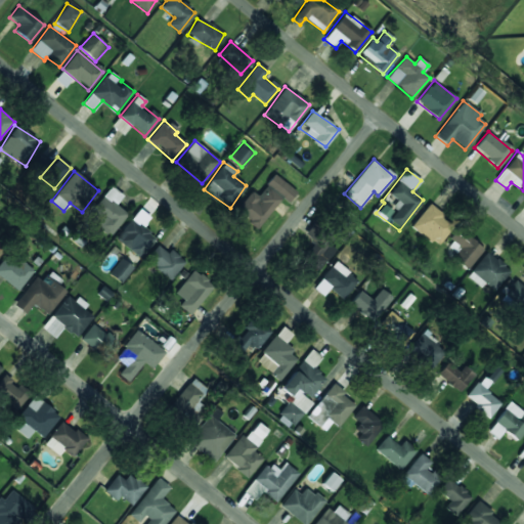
[(281,198),(288,203),(297,191),(274,174),(258,195),(252,190),(235,211),(258,228),(281,198)]
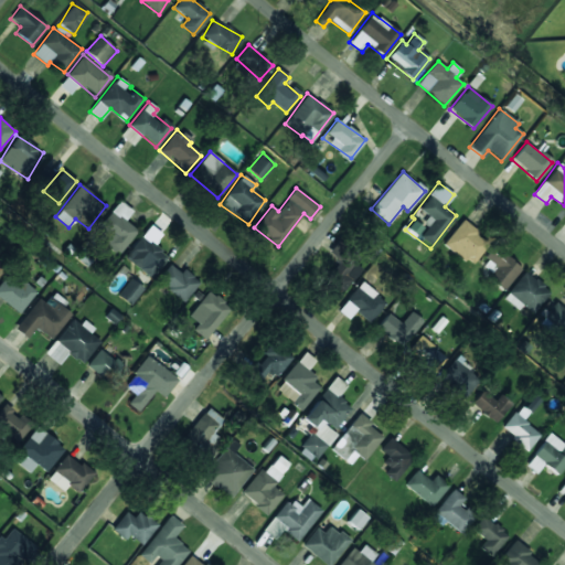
[(125,221),(132,210),(118,200),(93,237),(118,255),(137,230),(125,221)]
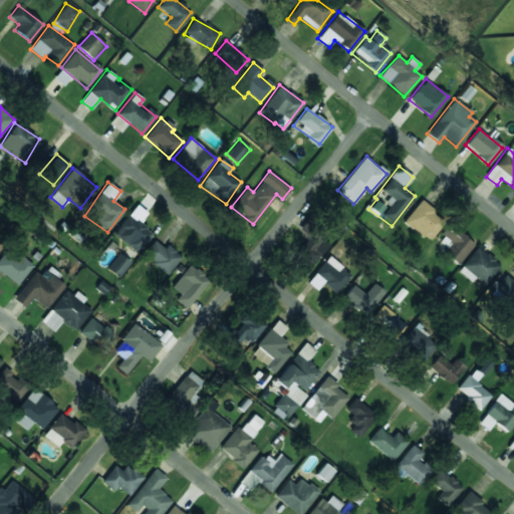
[(429,241),(445,220),(420,201),(404,222),(429,241)]
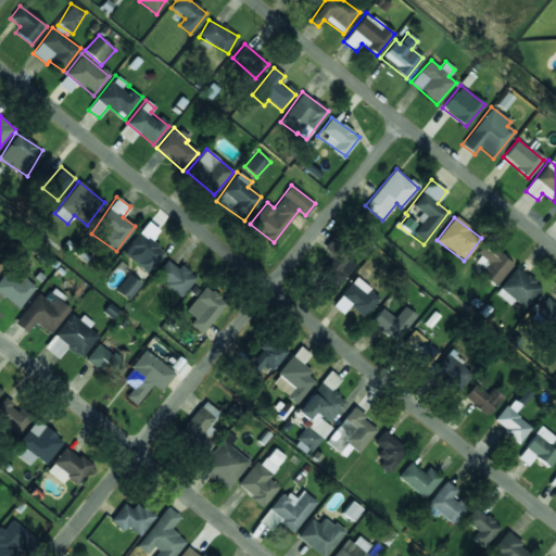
[(164,250),(137,232),(123,255),(150,273),(164,250)]
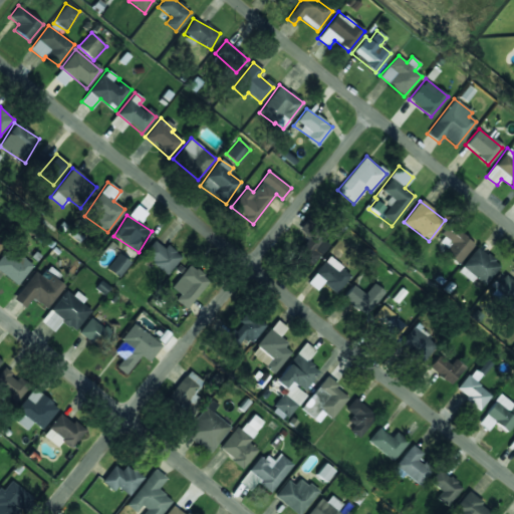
[(448,249),(444,253),(457,264),(475,245),(452,224),(438,240),(448,249)]
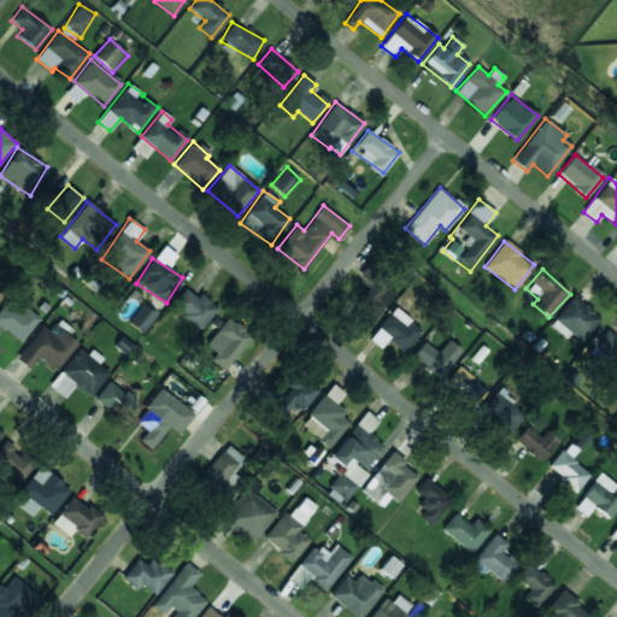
[(356,315),(370,325),(394,293),(381,282),(356,315)]
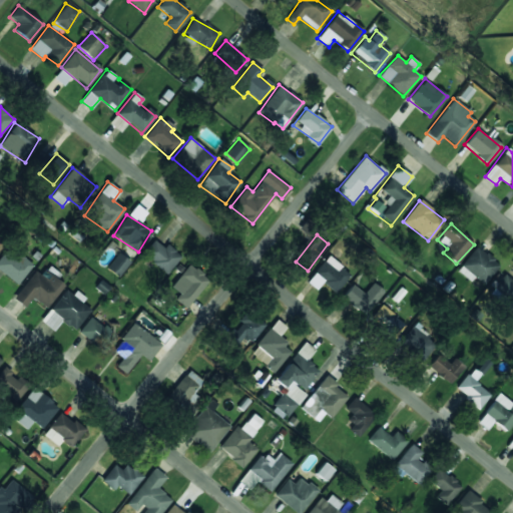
[(166,243),(163,247),(154,239),(142,253),(166,274),(181,257),(166,243)]
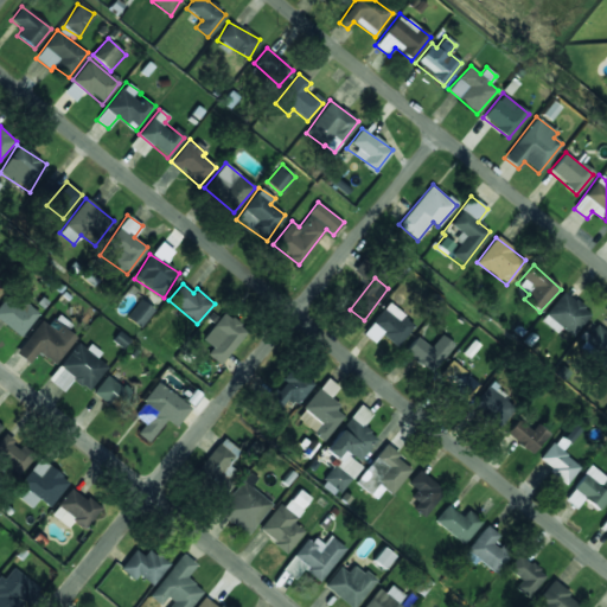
[(11,292),(0,304),(0,320),(20,337),(38,315),(11,292)]
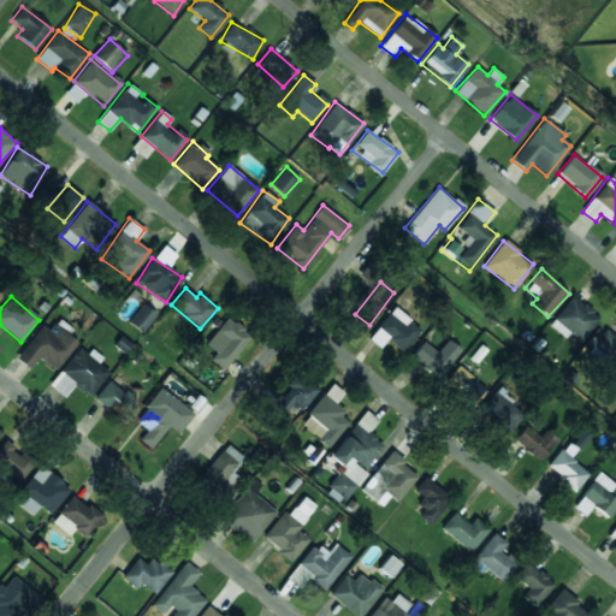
[(581,342),(599,318),(572,296),(554,320),(581,342)]
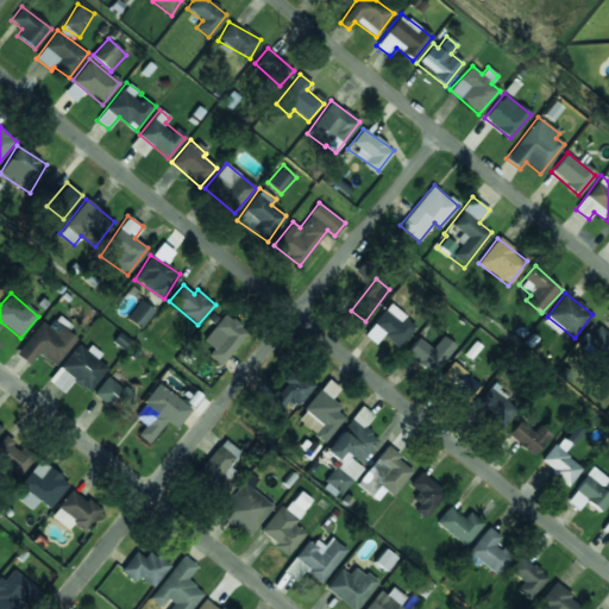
[(155,311),(140,300),(126,318),(139,328),(155,311)]
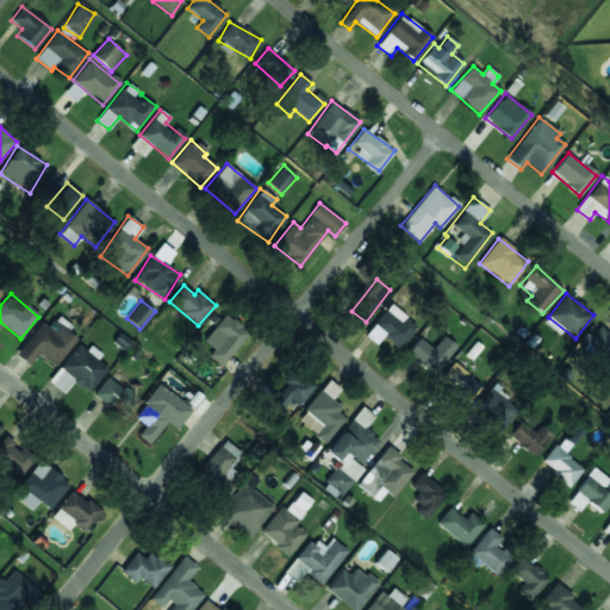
[(417,324),(388,304),(373,328),(400,347),(417,324)]
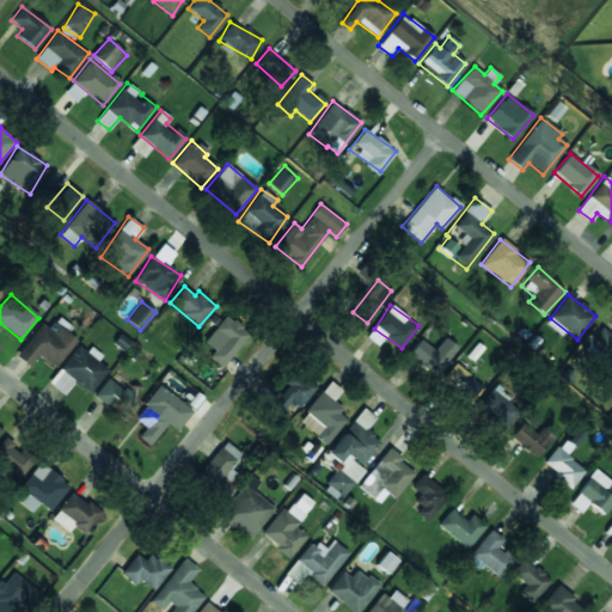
[(221,368),(250,335),(226,314),(203,342),(213,350),(208,356),(221,368)]
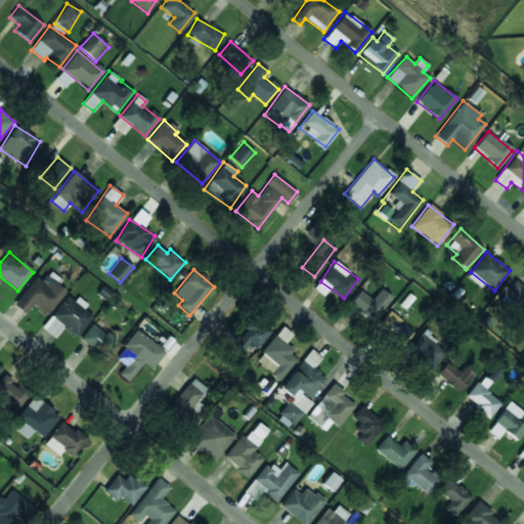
[(36,276),(13,305),(25,314),(33,304),(48,315),(67,291),(58,285),(61,280),(49,271),(42,280),(36,276)]
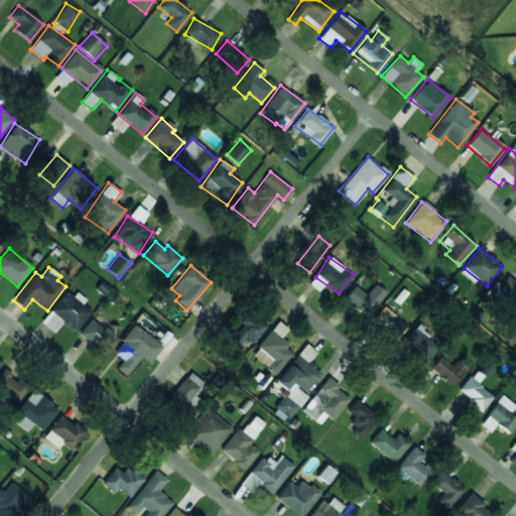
[(515,279),(506,272),(491,293),(511,307),(514,303),(515,304),(515,279)]
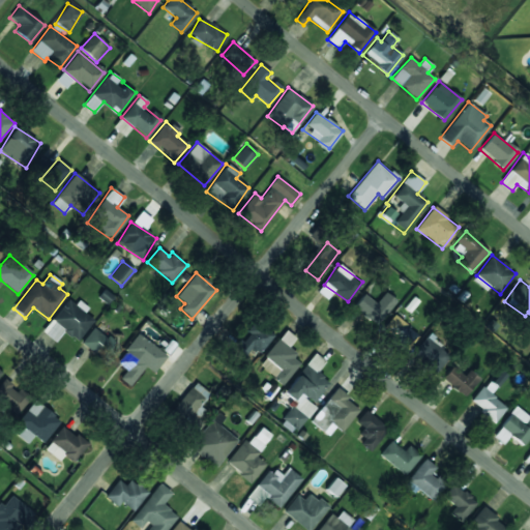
[(354,306),(377,325),(396,300),(385,292),(376,303),(363,294),(354,306)]
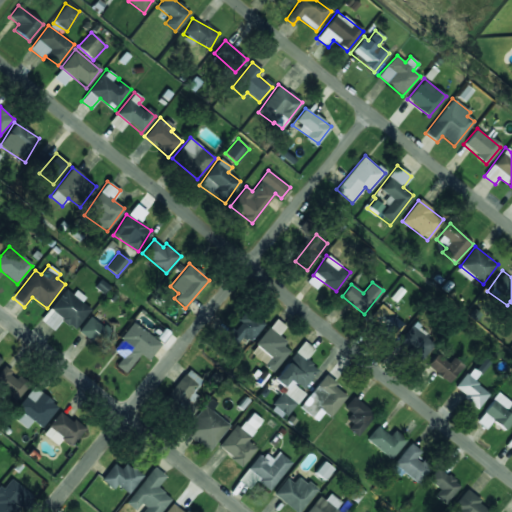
[(91,309),(82,302),(84,299),(67,286),(49,311),(49,310),(41,321),(54,330),(61,320),(75,330),(91,309)]
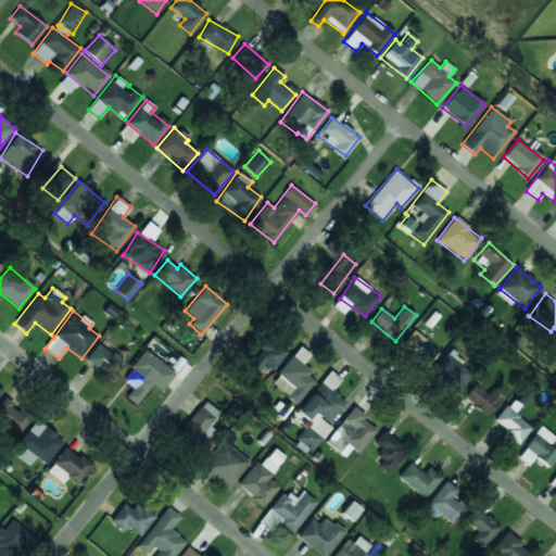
[(439,352),(415,331),(402,346),(427,367),(439,352)]
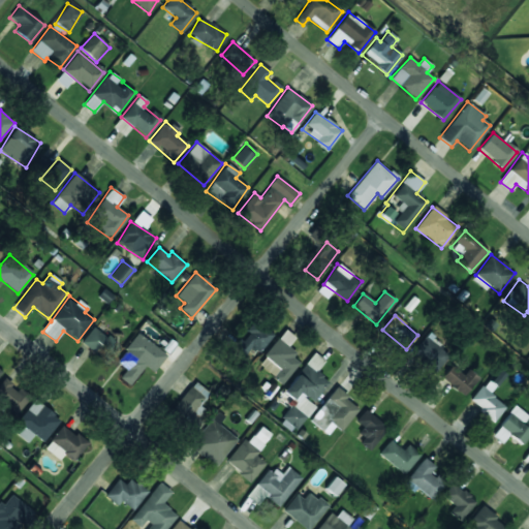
[(244,356),(252,346),(258,352),(274,335),(256,319),(232,346),(244,356)]
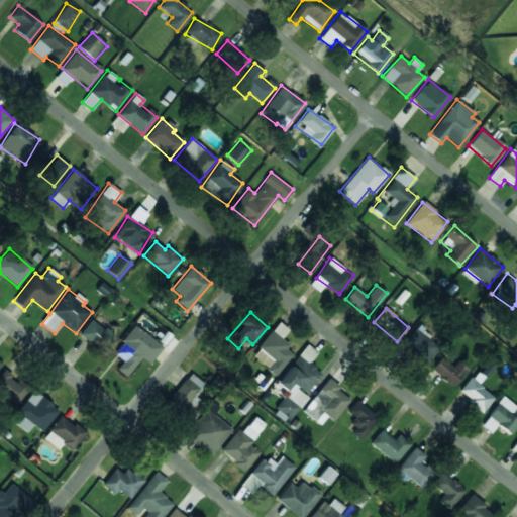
[(102,355),(116,340),(93,318),(79,334),(102,355)]
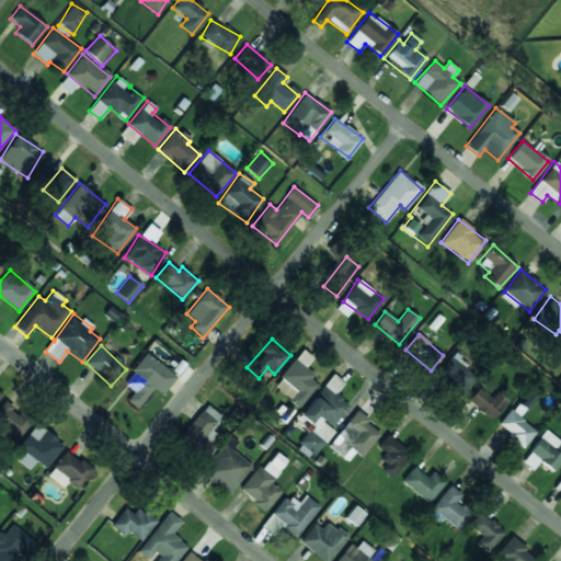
[(318,385),(310,379),(315,374),(306,367),(313,357),(302,348),(274,387),(300,407),(318,385)]
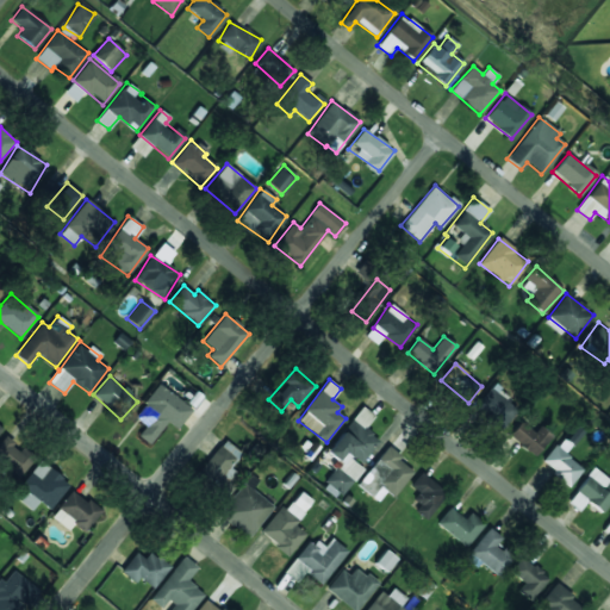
[(474,405),(500,429),(518,410),(493,385),(474,405)]
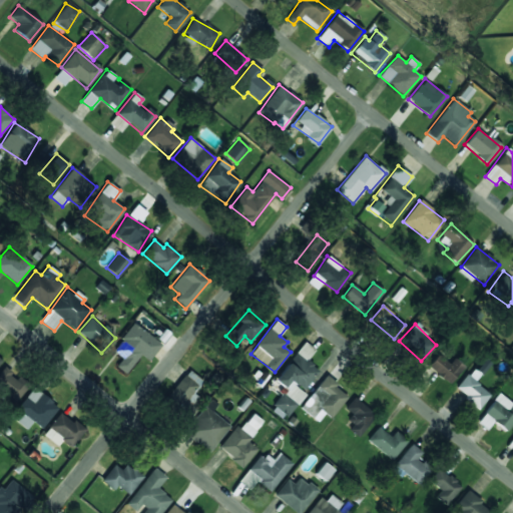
[(125,373),(152,338),(136,325),(115,352),(122,358),(116,366),(125,373)]
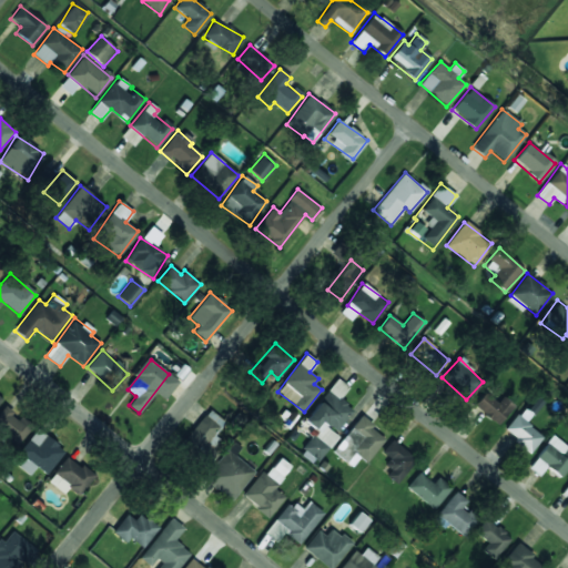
[(304,422),(316,430),(303,449),(318,462),(338,436),(335,434),(353,409),(340,399),(348,387),(337,378),(304,422)]
